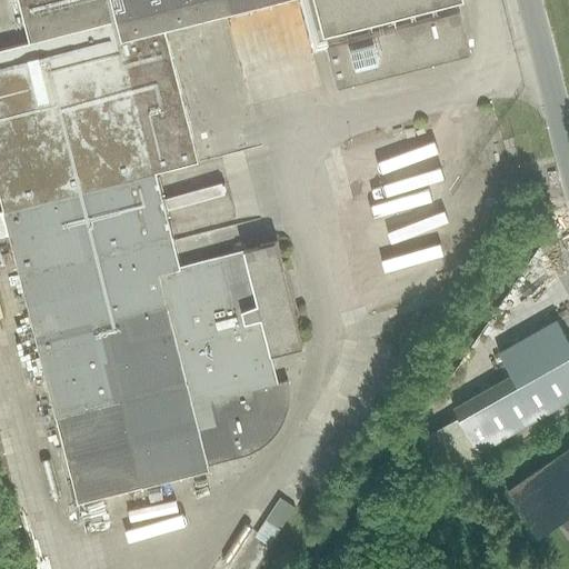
[(180,268),(156,173),(198,162),(165,31),(287,0),(315,0),(325,35),(460,0),(18,0),(29,43),(0,50),(0,198),(78,505),(209,471),(208,466),(245,457),(249,455),(255,452),(259,450),(262,448),(268,443),(269,442),(272,439),(273,437),(277,433),(278,431),(280,428),(282,423),(283,422),(285,420),(286,416),(287,411),(288,409),(288,407),(289,402),(289,398),(289,396),(289,391),(289,387),(288,382),(278,385),(271,356),(302,348),(276,243),(180,268)]
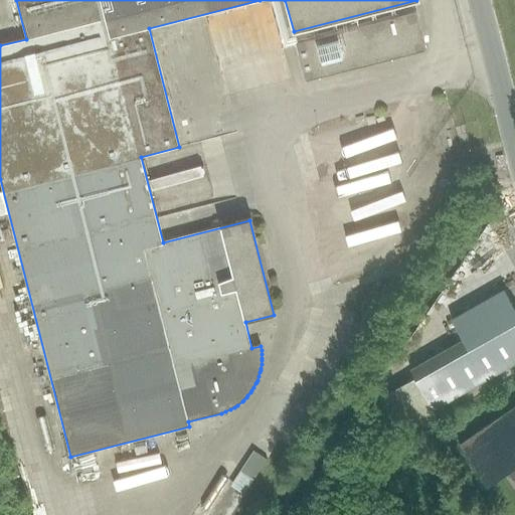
[(425,49),(415,12),(297,43),(307,80),(425,49)]
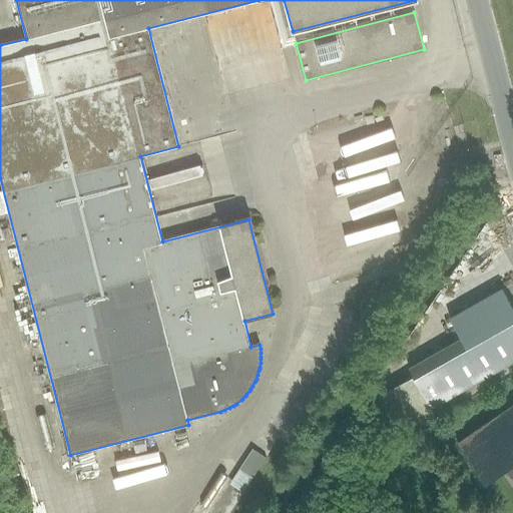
[(408,369),(431,409),(512,361),(512,308),(502,289),(449,319),(460,339),(408,369)]
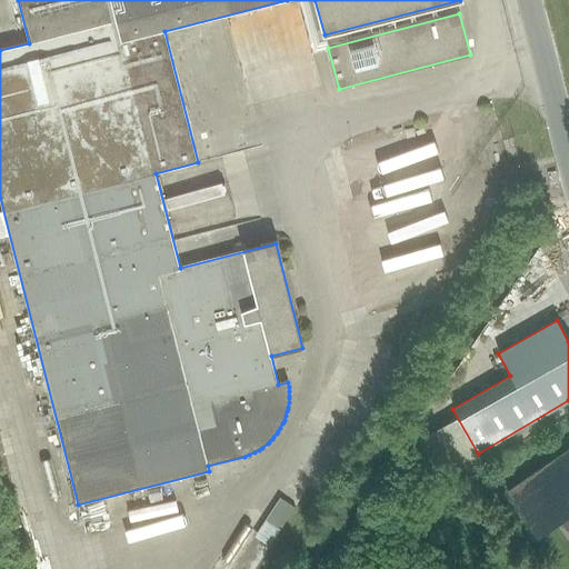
[(568,448),(507,491),(537,536),(556,523),(568,541),(568,448)]
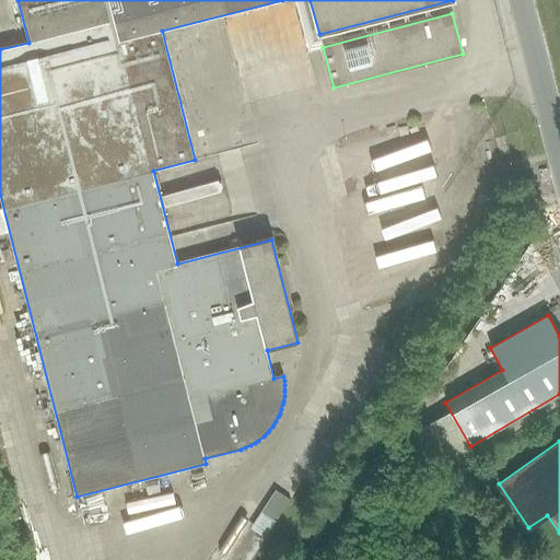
[(255,525),(270,535),(293,497),(278,488),(255,525)]
